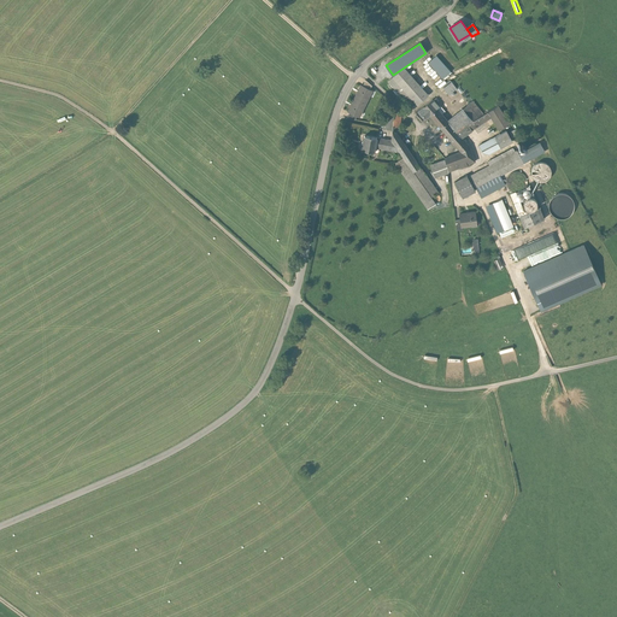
[(436,56),(429,63),(442,78),(451,71),(436,56)]
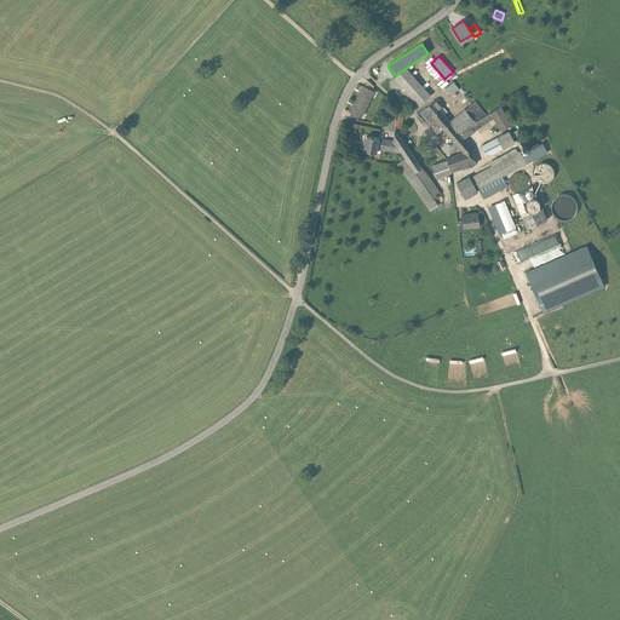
[(430,95),(406,69),(391,82),(414,108),(430,95)]
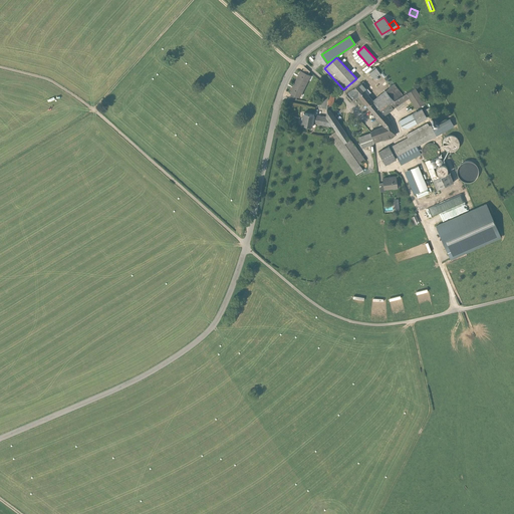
[(379,74),(375,68),(369,72),(373,78),(379,74)]
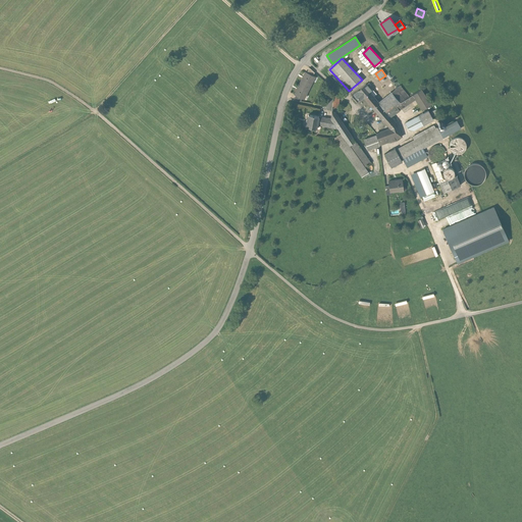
[(307,73),(305,72),(300,84),(309,89),(315,77),(313,75),(307,73)]
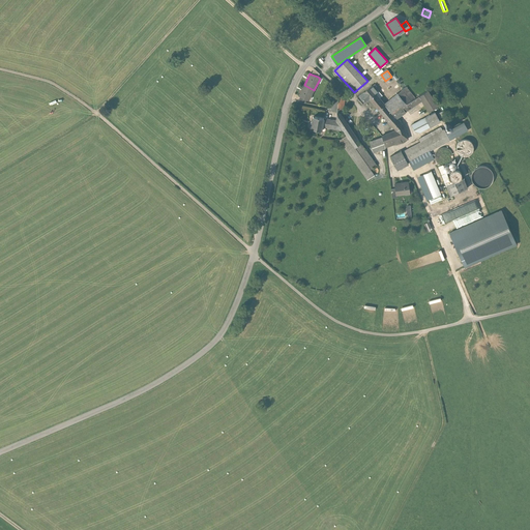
[(314,90),(304,85),(298,95),(301,96),(306,99),(308,100),(314,90)]
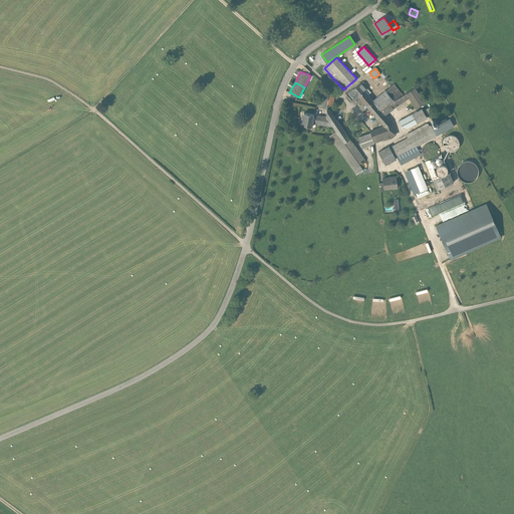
[(360,83),(347,95),(352,101),(357,96),(364,90),(365,89),(360,83)]
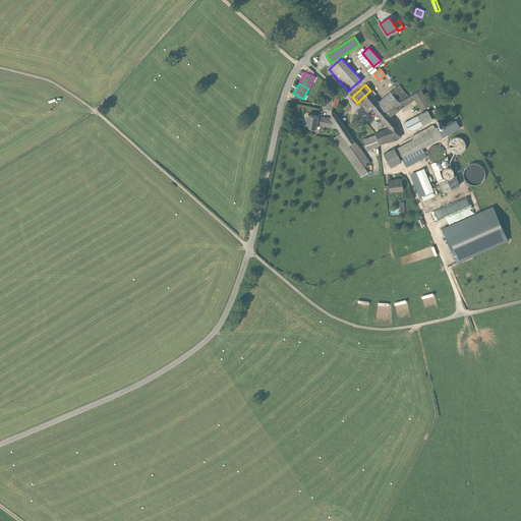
[(399,85),(378,103),(386,112),(409,97),(399,85)]
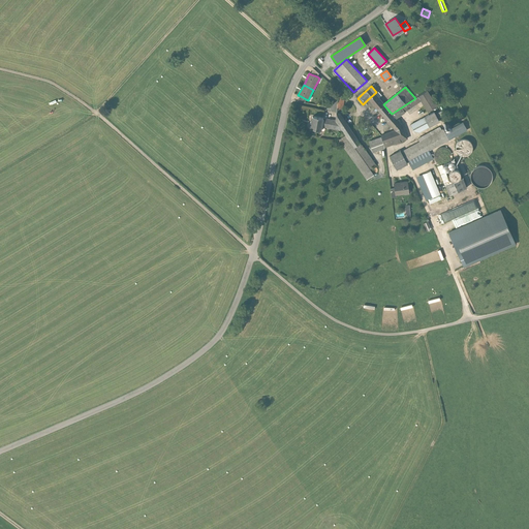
[(422,101),(428,112),(437,106),(427,91),(418,96),(422,101)]
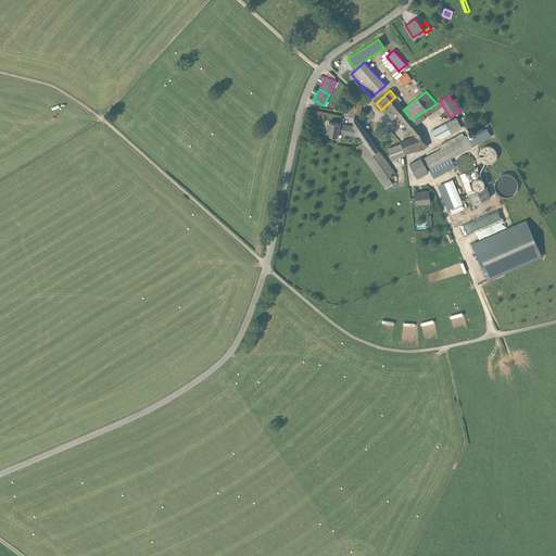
[(394,98),(387,104),(396,115),(403,110),(394,98)]
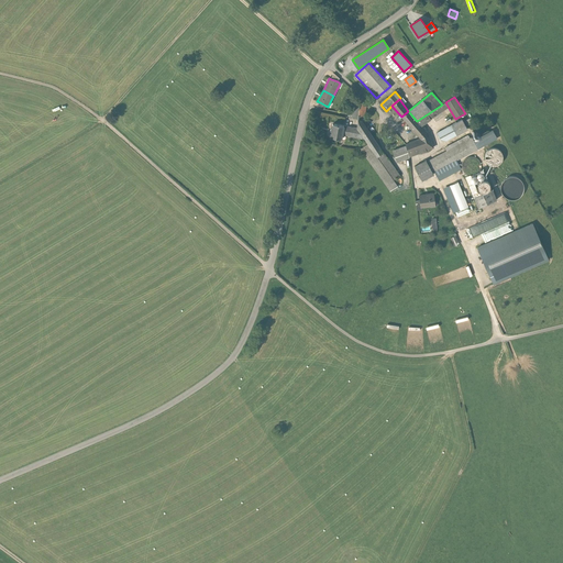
[(449,108),(445,102),(442,105),(417,121),(420,124),(421,125),(431,120),(430,119),(449,108)]
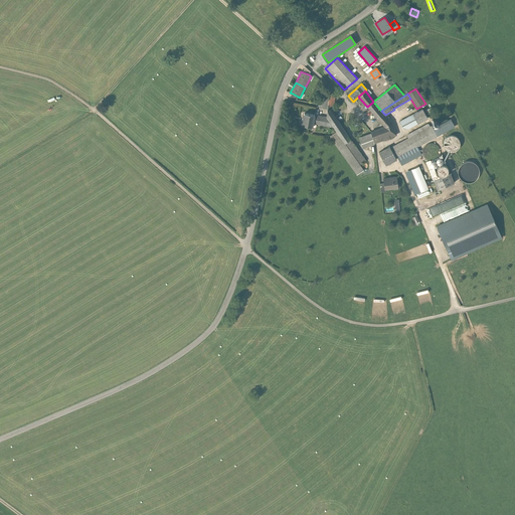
[(373,102),(367,107),(378,120),(384,114),(381,111),(373,102)]
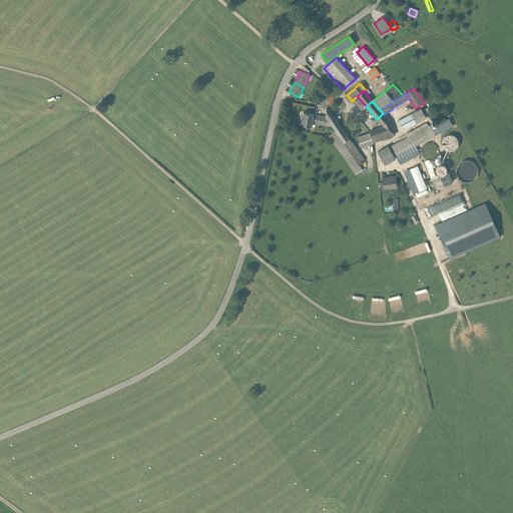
[(326,117),(314,115),(313,123),(333,126),(336,131),(344,142),(349,139),(331,111),(327,109),(326,117)]
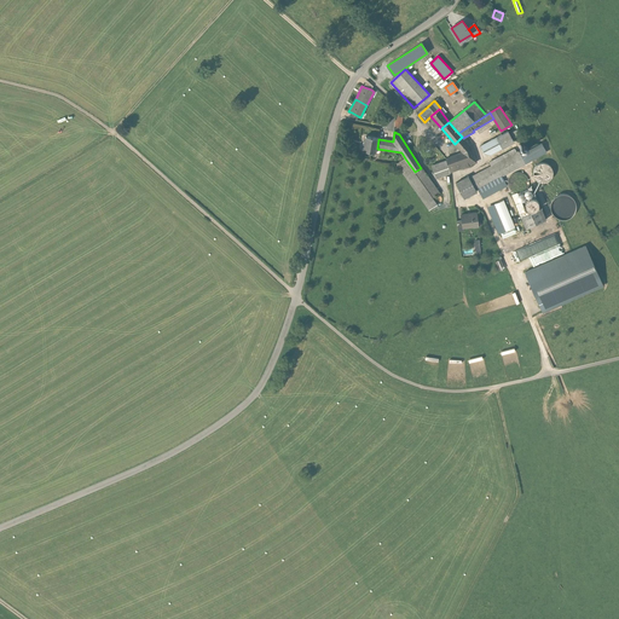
[(509,134),(508,132),(481,146),(485,152),(491,155),(513,143),(512,139),(509,134)]
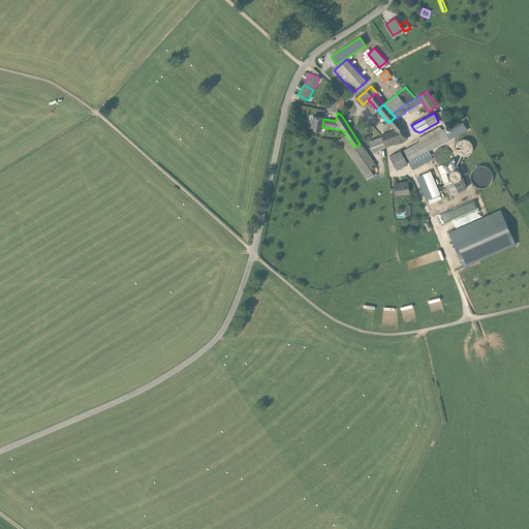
[(322,127),(323,119),(312,117),(310,128),(321,130),(322,127)]
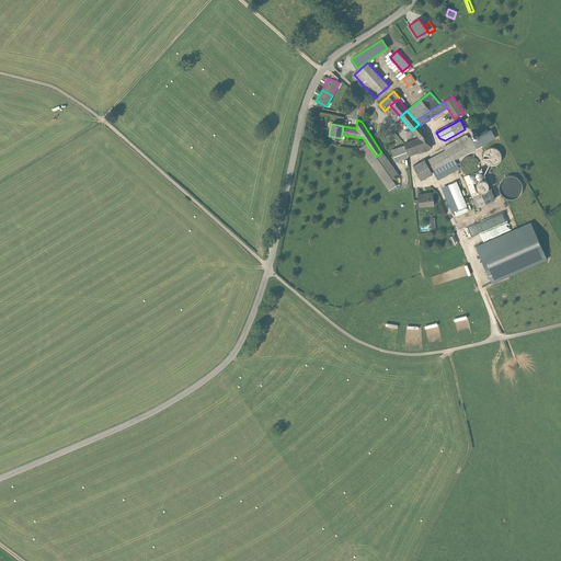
[(420,125),(419,124),(412,130),(420,139),(426,133),(420,125)]
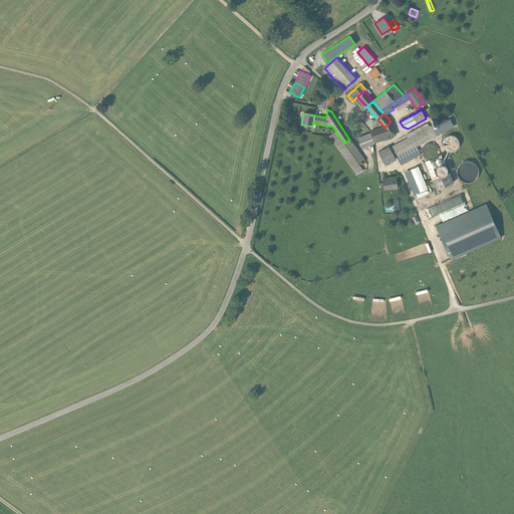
[(450,119),(432,129),(437,137),(454,126),(450,119)]
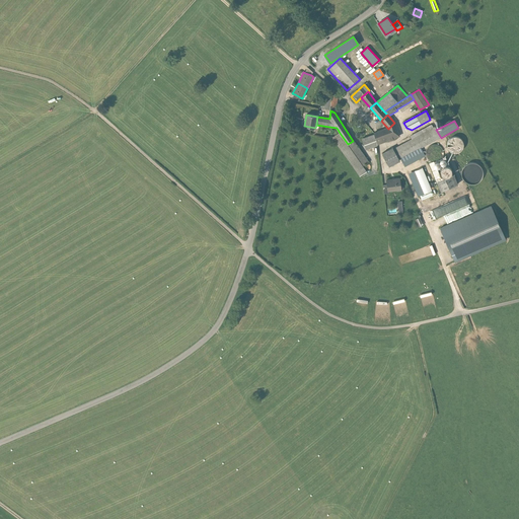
[(388,129),(374,133),(375,135),(377,145),(399,137),(394,123),(388,129)]
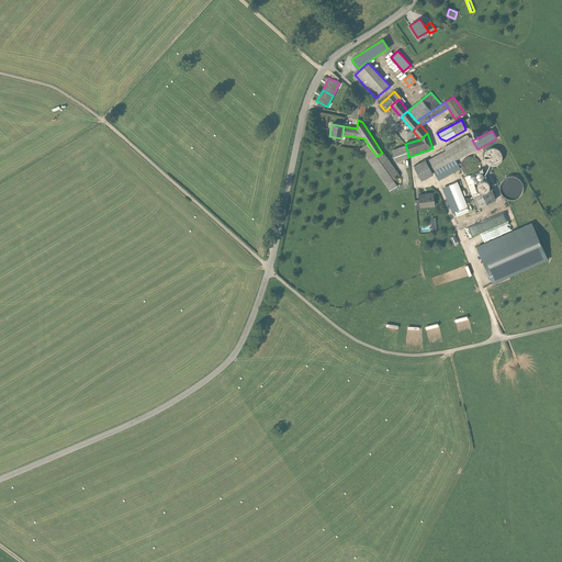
[(433,172),(434,172),(456,160),(478,149),(472,141),(471,137),(469,138),(467,135),(445,147),(447,152),(426,161),(433,172)]
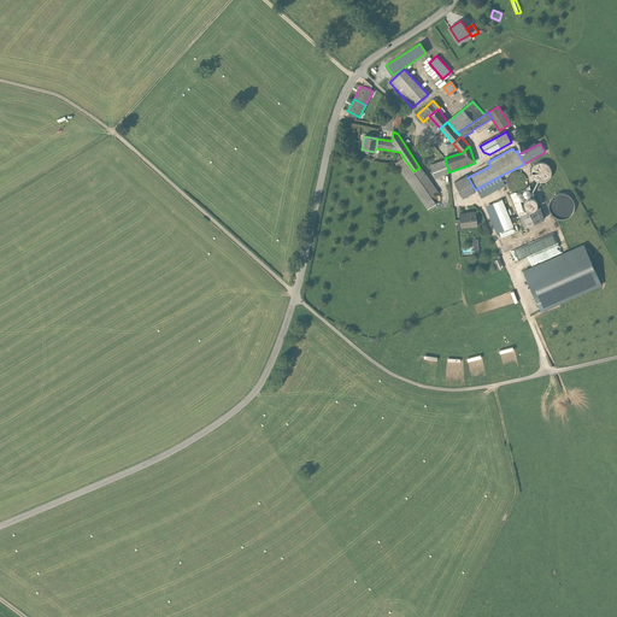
[(413,171),(404,158),(395,163),(428,210),(436,204),(430,197),(439,192),(419,168),(413,171)]
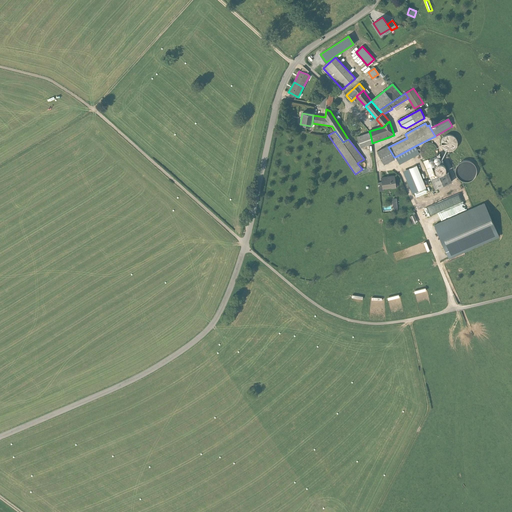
[(372,143),(370,133),(358,137),(361,148),(372,144),(372,143)]
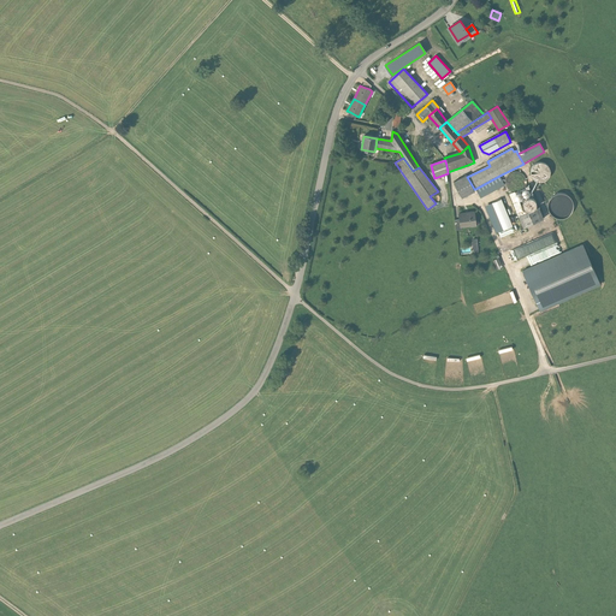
[(545,181),(549,177),(550,172),(549,166),(544,163),(539,163),(534,165),(531,169),(531,175),(534,179),(539,182),(545,181)]
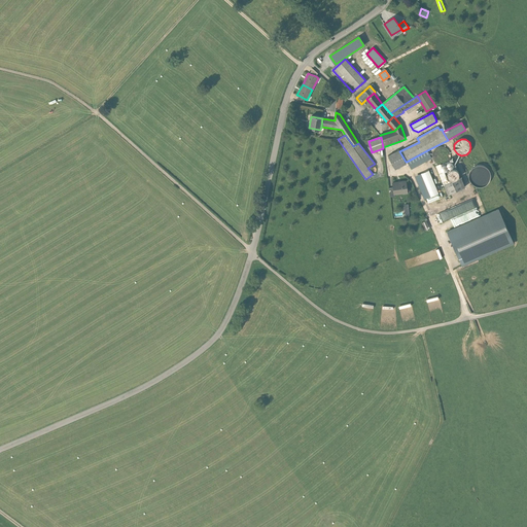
[(444,163),(448,160),(449,155),(448,150),(444,148),(440,147),(435,149),(432,153),(432,157),(435,162),(440,164),(444,163)]
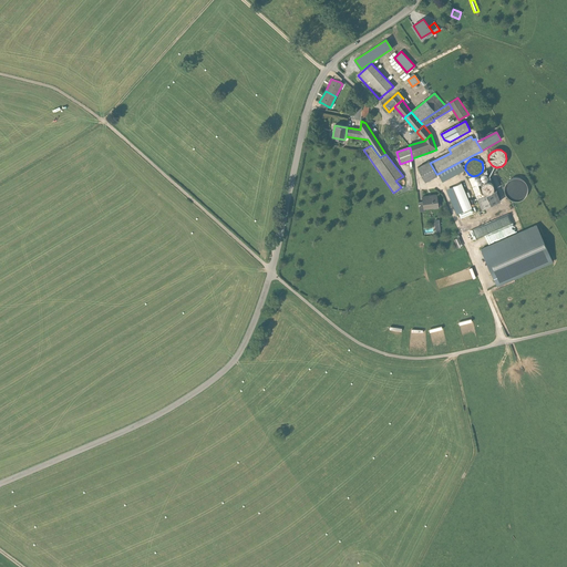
[(436,174),(430,163),(430,162),(418,167),(425,182),(436,176),(436,174)]
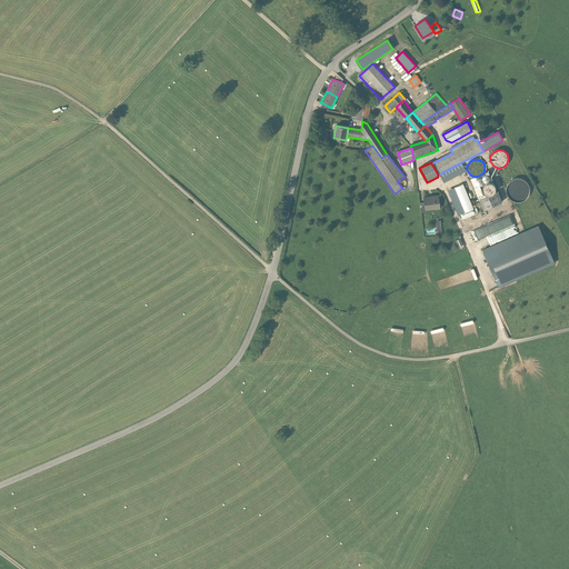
[(466,170),(461,162),(439,175),(443,182),(466,170)]
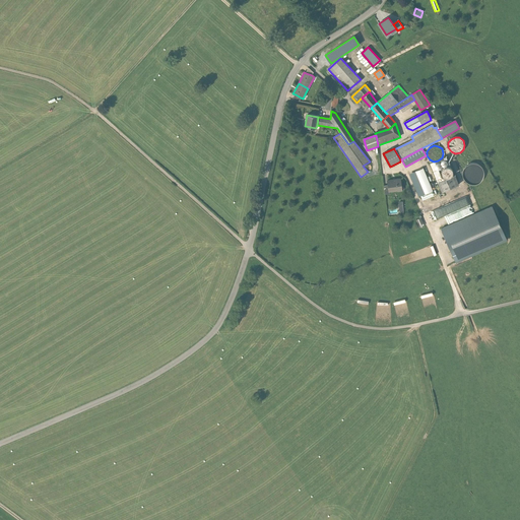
[(471,184),(474,184),(477,184),(480,182),(482,179),(483,176),(483,173),(482,170),(480,167),(478,165),(475,164),(472,164),(468,165),(466,166),(464,169),(463,172),(462,175),(463,178),(465,181),(468,183),(471,184)]
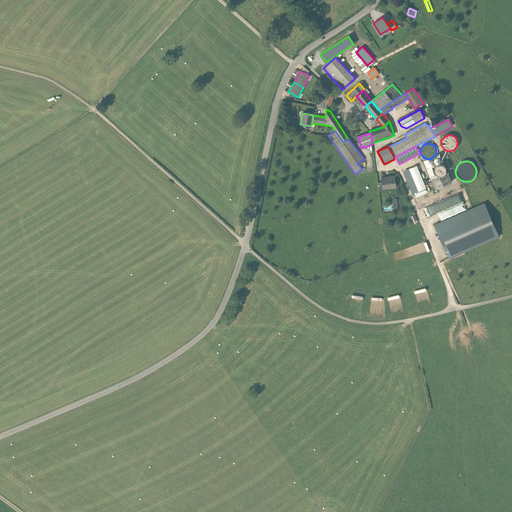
[(426,187),(416,165),(409,168),(419,190),(426,187)]
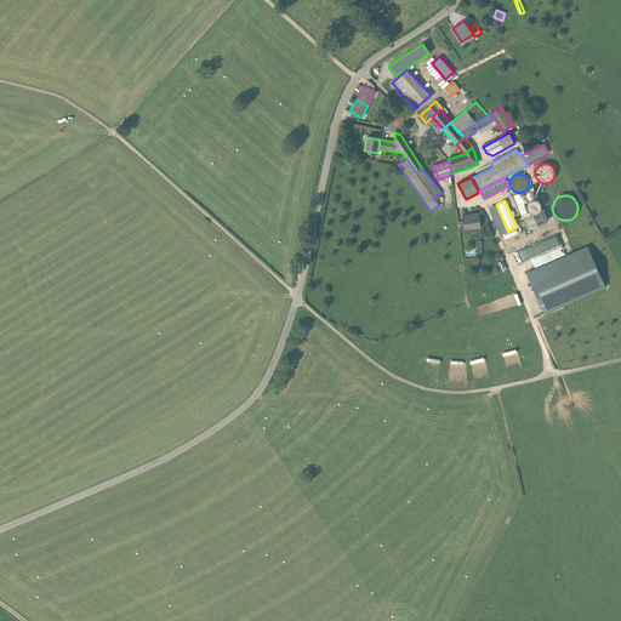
[(539,211),(541,209),(541,206),(541,203),(539,200),(535,200),(531,201),(530,204),(530,208),(531,210),(535,211),(539,211)]
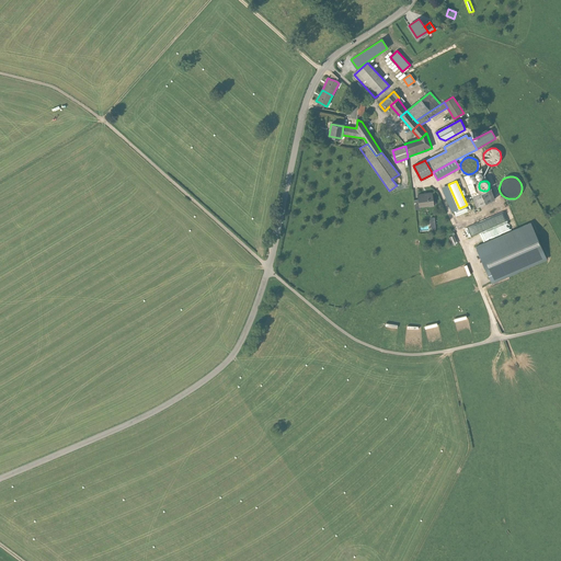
[(472,184),(468,185),(478,206),(494,198),(490,190),(478,195),(473,183),(472,184)]
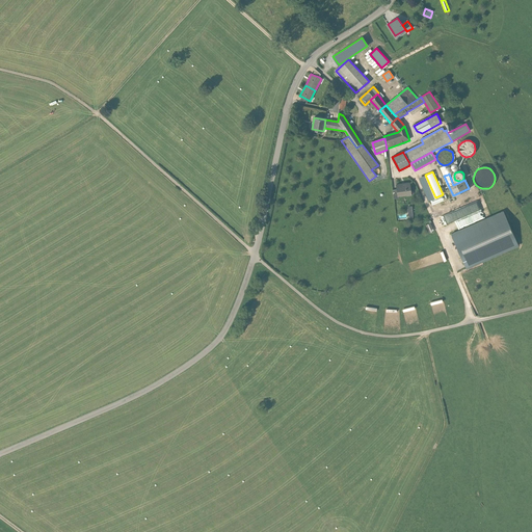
[(410,183),(396,185),(398,195),(411,193),(410,183)]
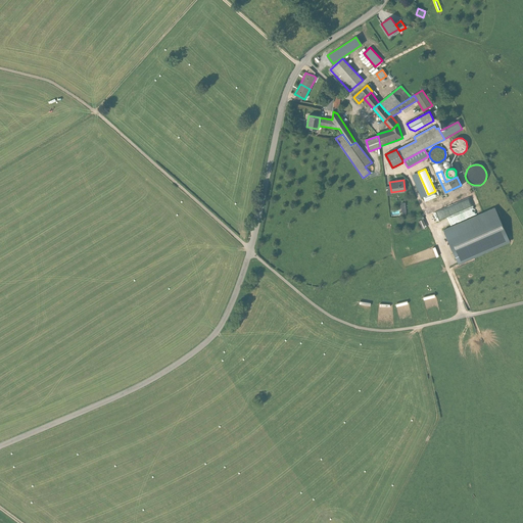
[(433,211),(436,221),(450,215),(454,223),(471,217),(467,207),(475,204),(472,196),(433,211)]
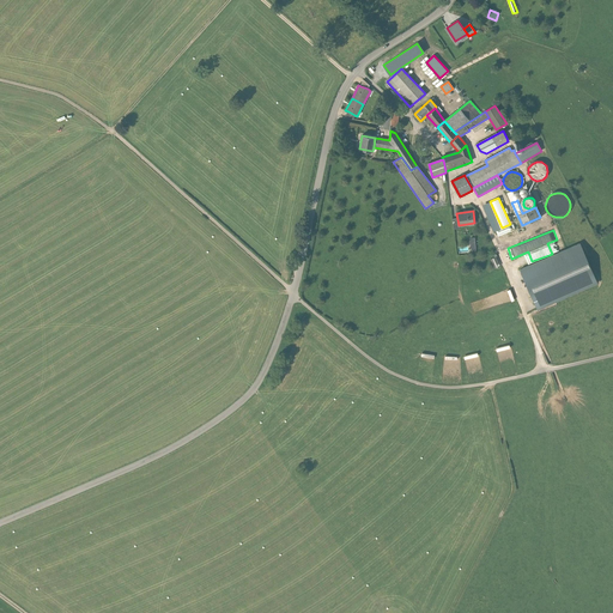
[(578,243),(521,268),(538,309),(596,284),(578,243)]
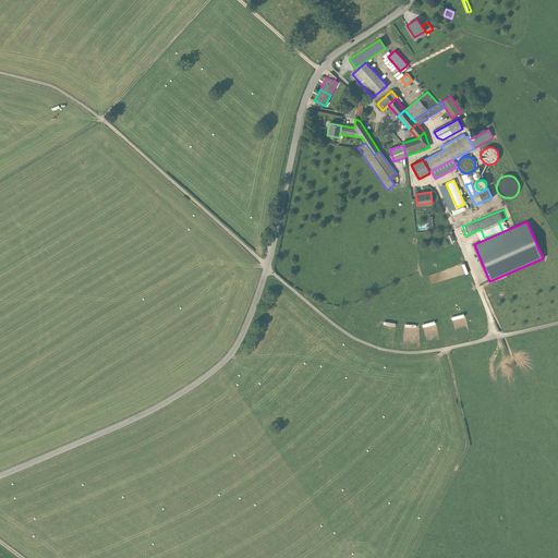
All buildings are outlined.
